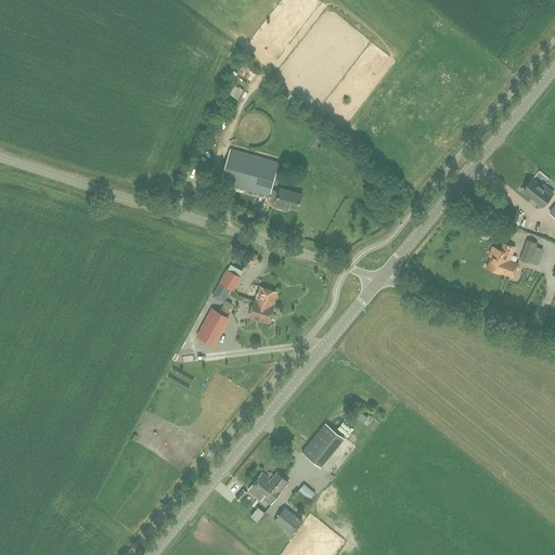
[(284,205),(298,209),(302,194),(280,189),(279,192),(271,190),(279,163),(230,150),(221,182),(269,196),(278,198),(275,206),(283,208),(284,205)]
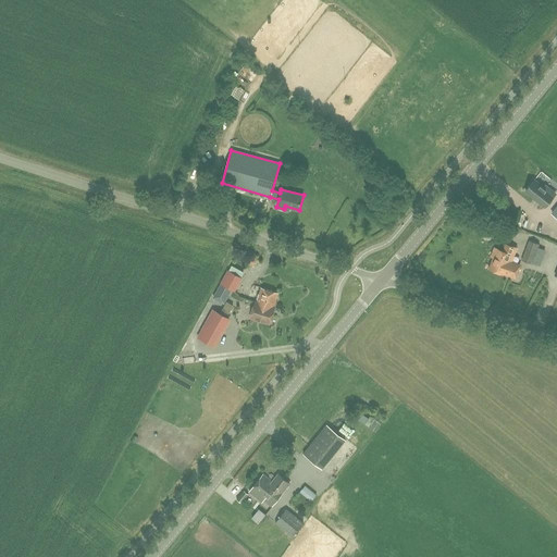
[(543,188),(534,181),(525,190),(545,207),(556,194),(545,186),(543,188)]
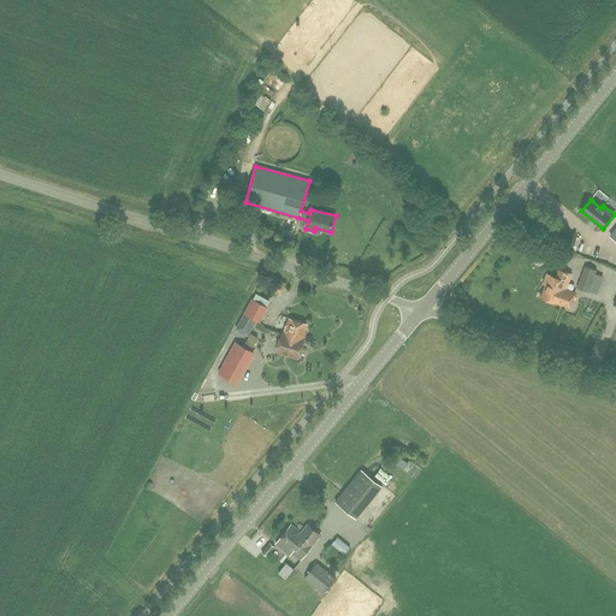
[(576,288),(588,292),(597,270),(585,266),(576,288)]
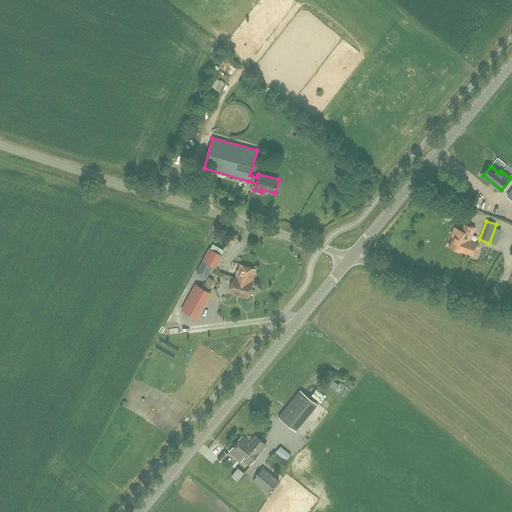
[(449,247),(456,250),(475,256),(479,243),(471,240),(473,234),(471,233),(473,227),(465,224),(462,230),(454,227),(451,236),(453,236),(449,247)]
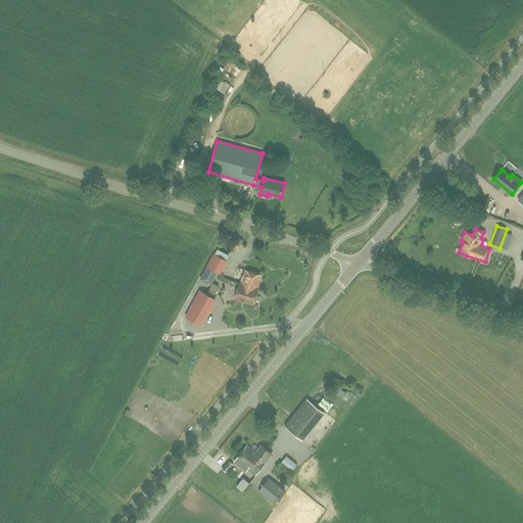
[(226,260),(215,254),(207,267),(219,273),(226,260)]
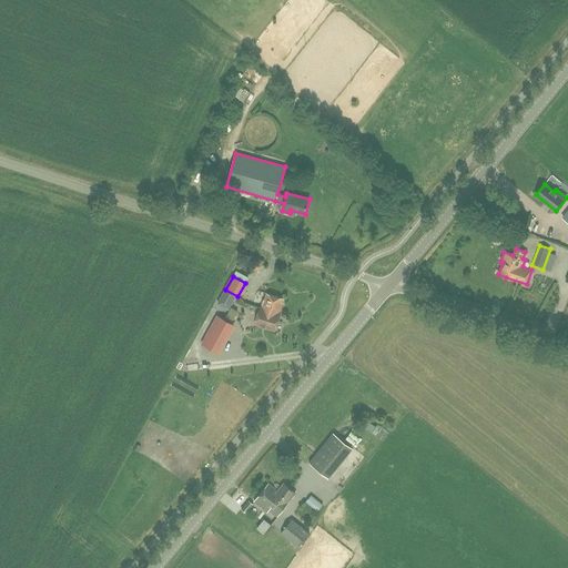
[(284,298),(266,293),(261,308),(260,307),(255,324),(275,331),(280,314),(279,314),(284,298)]
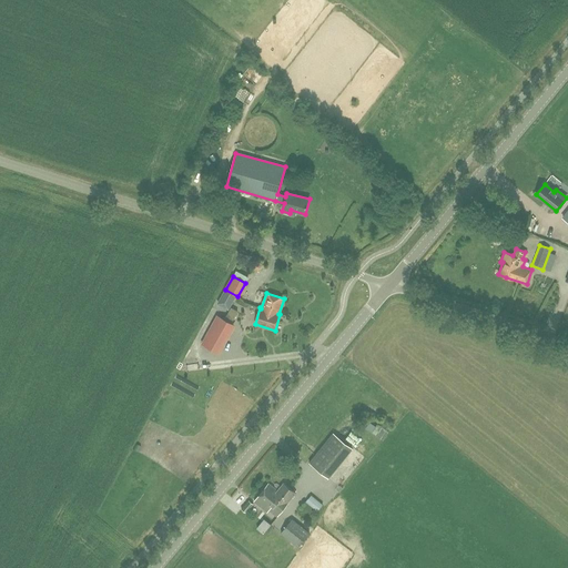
[(233,320),(237,312),(231,308),(226,316),(233,320)]
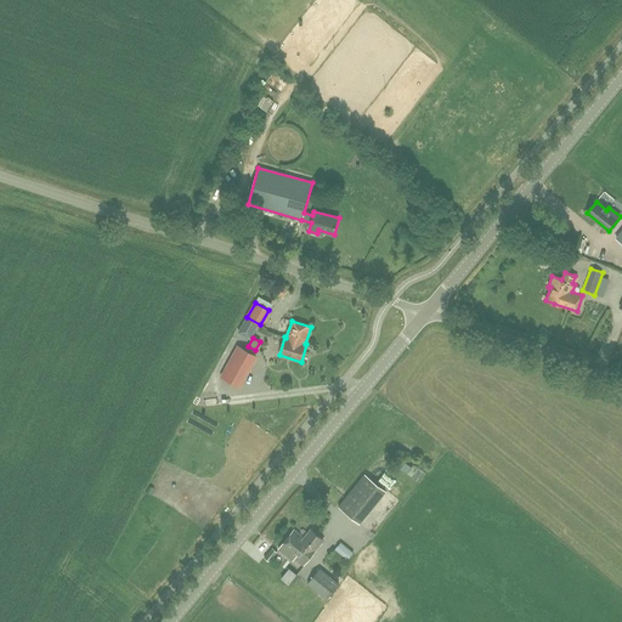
[(238,386),(250,365),(256,355),(238,345),(221,378),(238,386)]
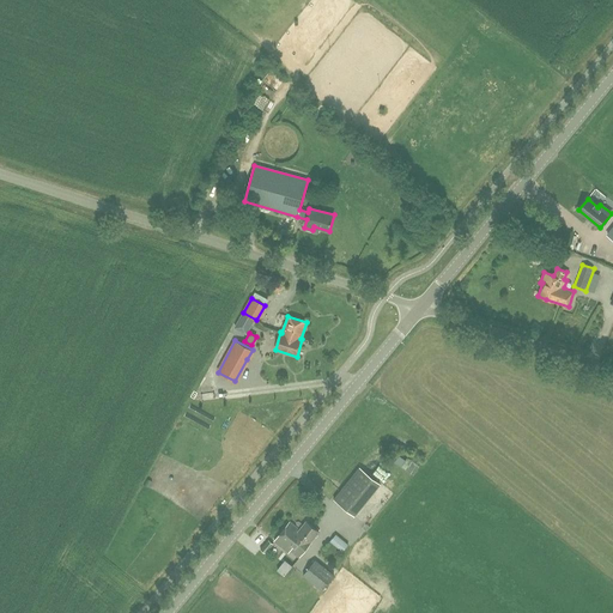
[(360,514),(374,493),(383,499),(389,491),(381,486),(384,481),(358,465),(337,499),(360,514)]
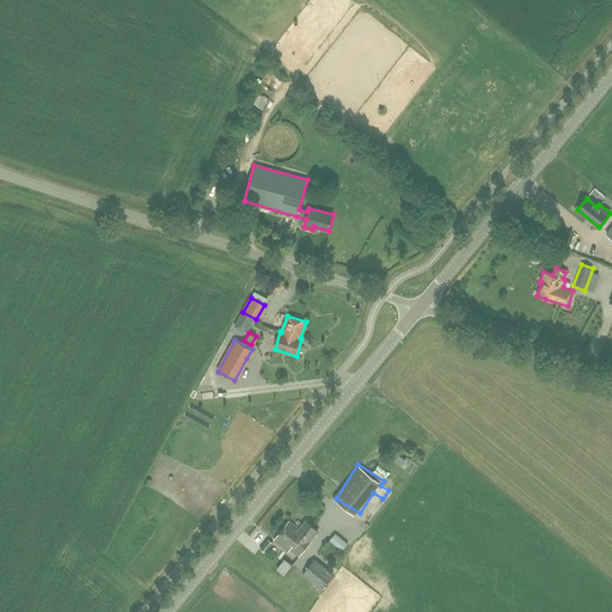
[(310,542),(318,532),(306,521),(299,530),(289,521),(274,539),(288,551),(289,550),(299,557),(311,543),(310,542)]
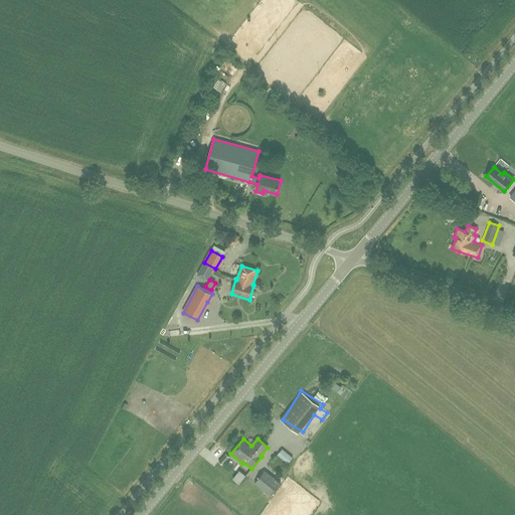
[(288,459),(292,454),(284,448),(280,453),(288,459)]
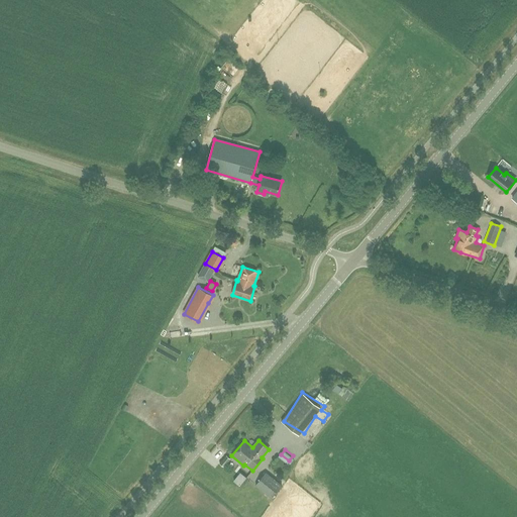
[(224,467),(231,459),(226,455),(219,463),(224,467)]
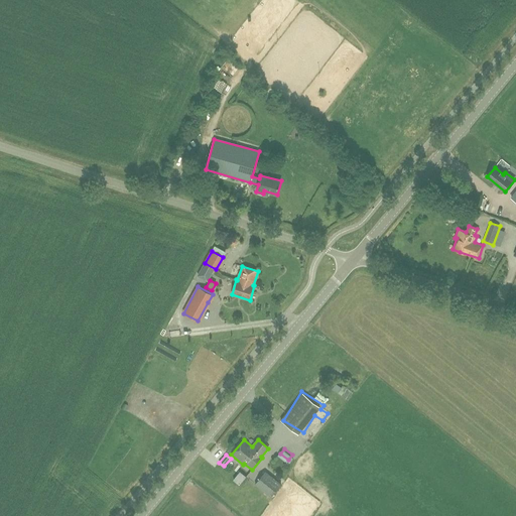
[(255,485),(270,497),(281,484),(265,472),(255,485)]
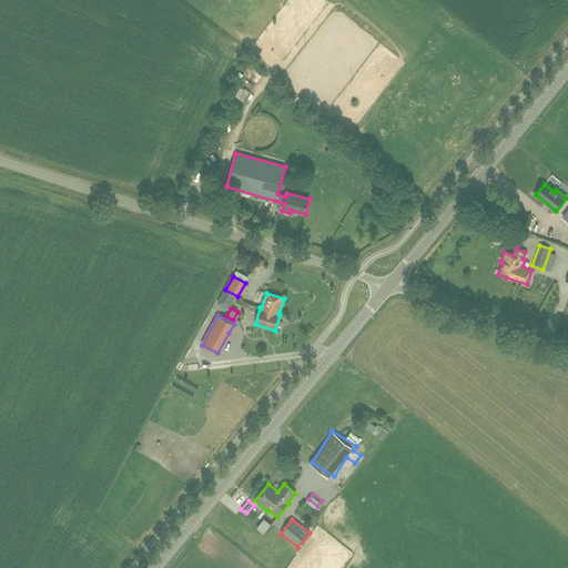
[(264,534),(271,525),(264,520),(257,528),(264,534)]
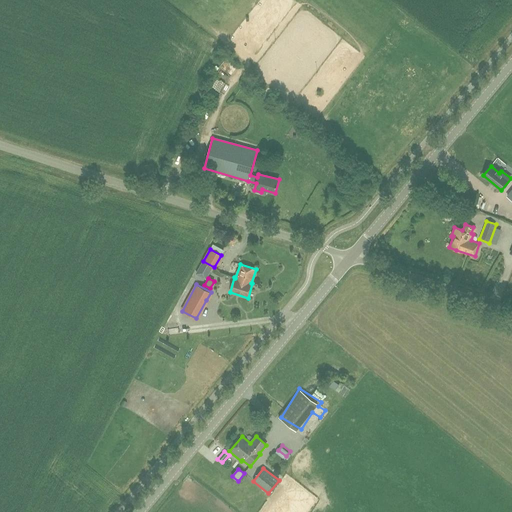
[(326,486),(340,499),(347,492),(332,478),(326,486)]
